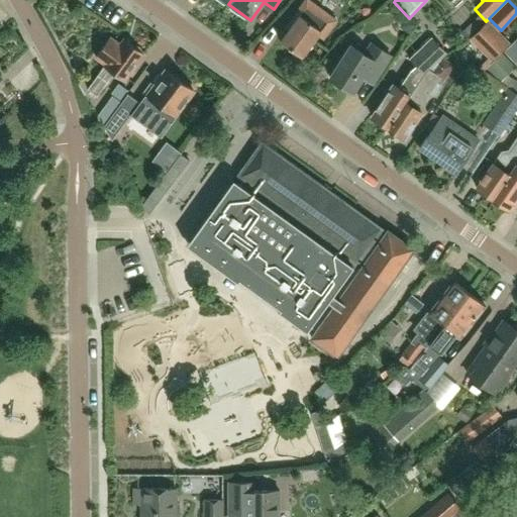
[(323,39),(336,21),(316,6),(313,10),(303,3),(285,27),(289,30),(280,41),(301,58),(318,35),(323,39)]
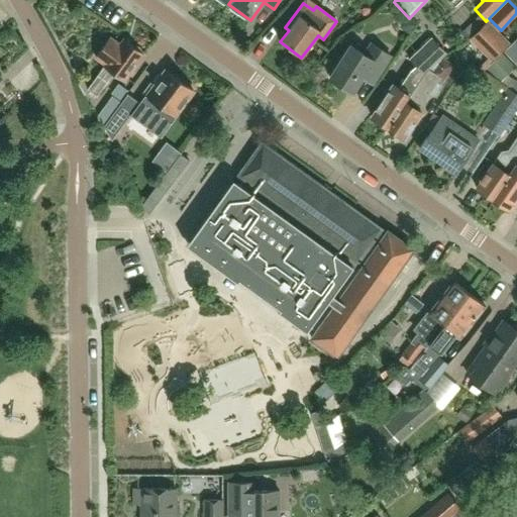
[(406,17),(402,23),(403,29),(409,33),(415,24),(406,17)]
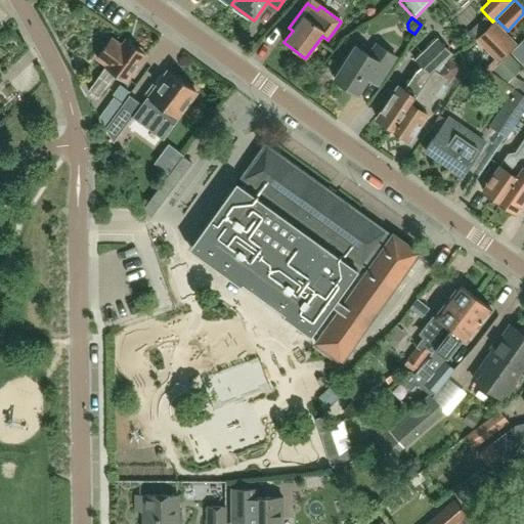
[(493,20),(492,22),(475,39),(497,62),(517,44),(493,20)]
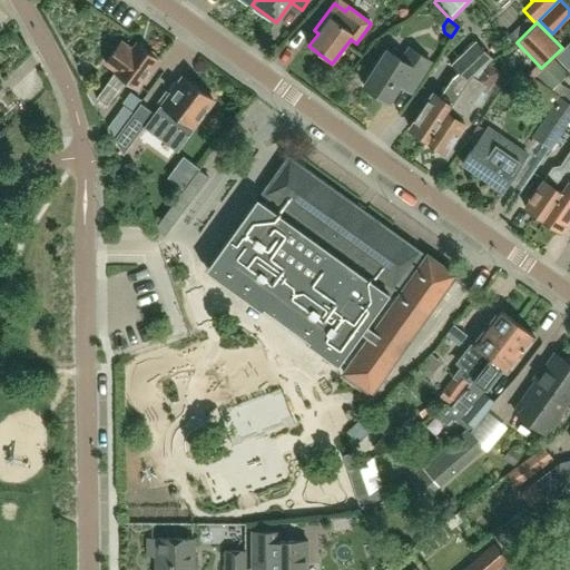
[(137,89),(158,59),(155,57),(153,53),(150,51),(146,50),(137,43),(131,50),(121,42),(106,64),(116,71),(115,74),(114,75),(97,98),(107,106),(124,80),(137,89)]
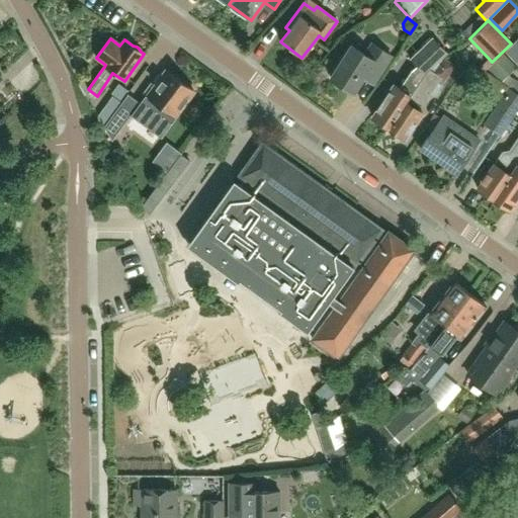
[(389,127),(424,74),(427,76),(430,72),(429,71),(442,57),(445,54),(430,38),(410,58),(418,66),(411,72),(400,89),(393,84),(371,116),(389,127)]
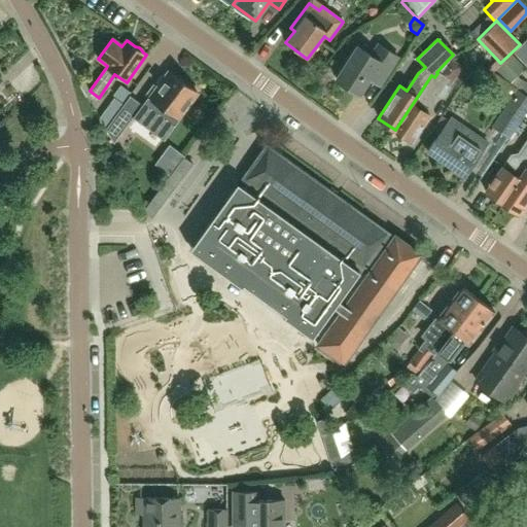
[(380,85),(397,57),(378,44),(371,56),(357,46),(336,79),(359,94),(370,78),(380,85)]
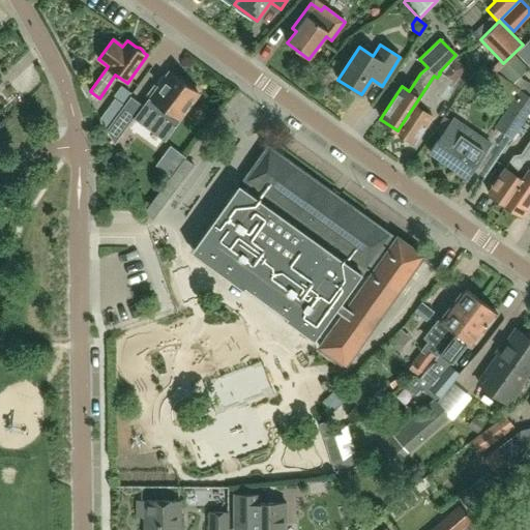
[(514,54),(499,69),(513,83),(520,77),(528,67),(514,54)]
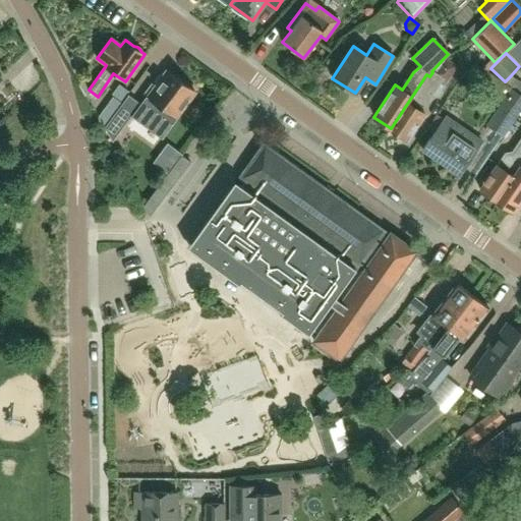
[(420,112),(442,79),(447,82),(458,66),(445,57),(431,71),(432,72),(429,76),(426,74),(391,128),(407,139),(424,115),(420,112)]
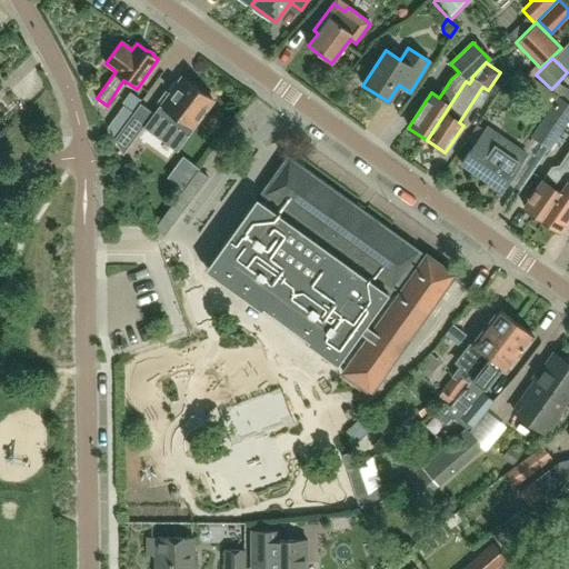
[(517,68),(510,78),(511,81),(513,85),(517,87),(521,88),(525,87),(528,85),(532,78),(517,68)]
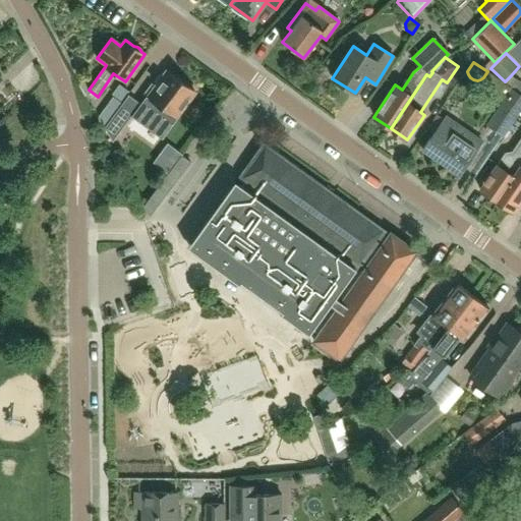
[(149,98),(135,115),(136,116),(137,114),(162,132),(160,134),(161,134),(174,117),(175,117),(194,91),(179,79),(177,76),(173,76),(167,71),(156,88),(151,84),(143,95),(149,98)]
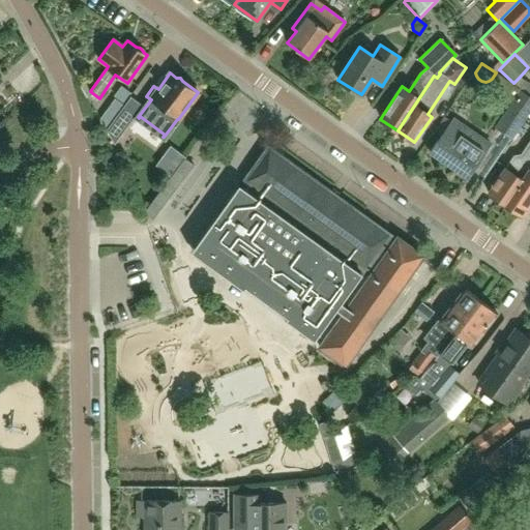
[(496,72),(492,79),(506,88),(503,92),(513,99),(521,89),(510,82),(496,72)]
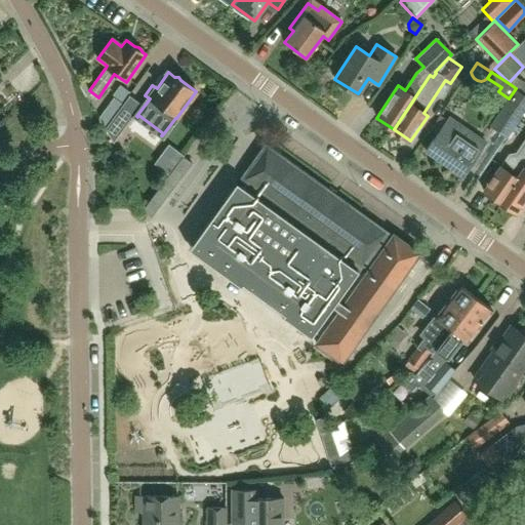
[(509,98),(489,126),(493,128),(506,137),(508,137),(524,111),(524,94),(516,88),(509,98)]
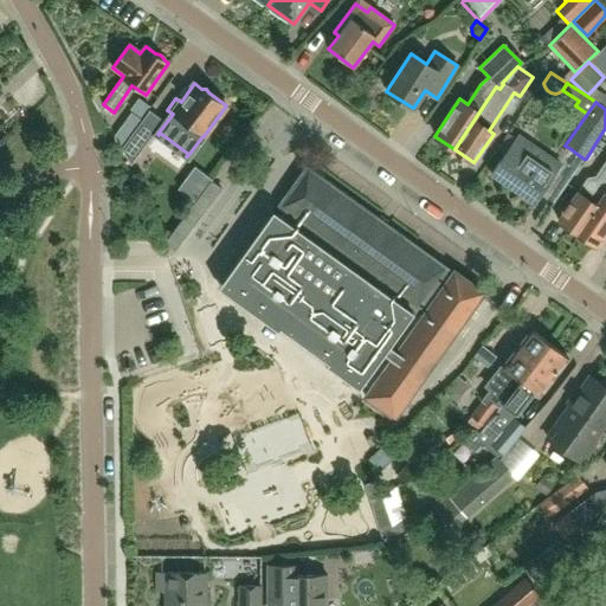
[(123,147),(126,143),(142,120),(130,111),(115,133),(123,147)]
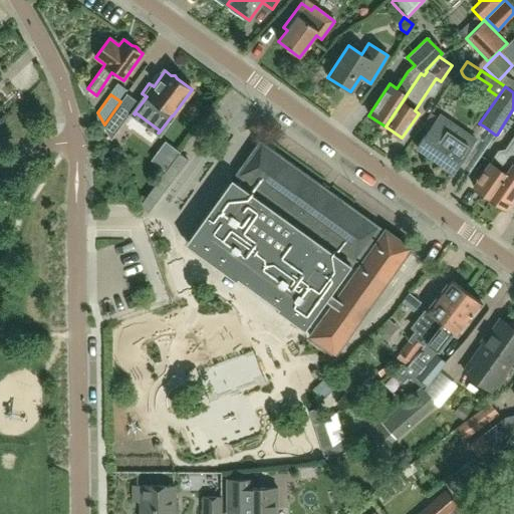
[(110,139),(137,102),(126,94),(120,103),(103,125),(110,139)]
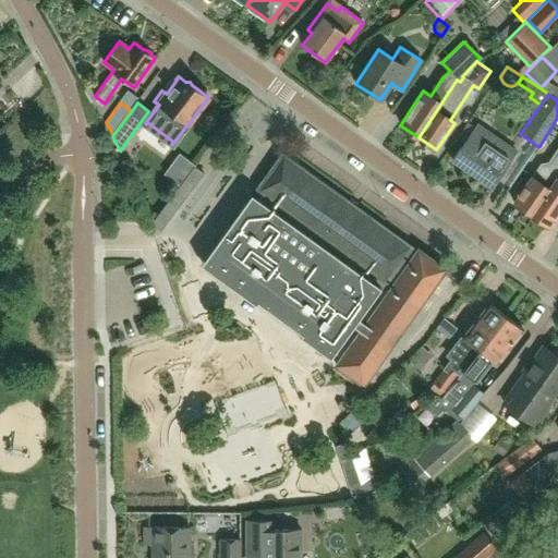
[(465,141),(452,160),(492,187),(505,168),(518,149),(516,148),(478,123),(466,142),(465,141)]
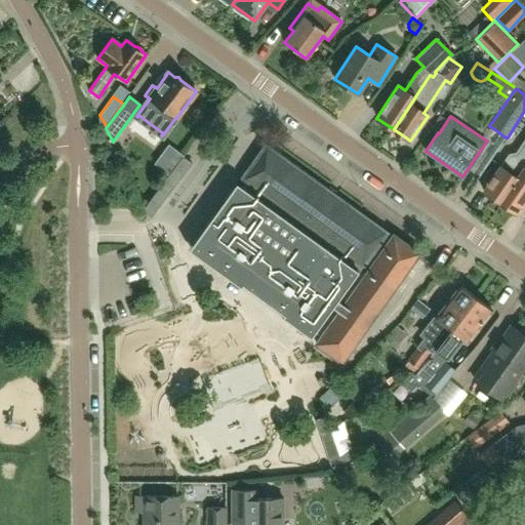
[(499,202),(524,165),(524,139),(517,153),(509,154),(500,166),(483,191),(499,202)]
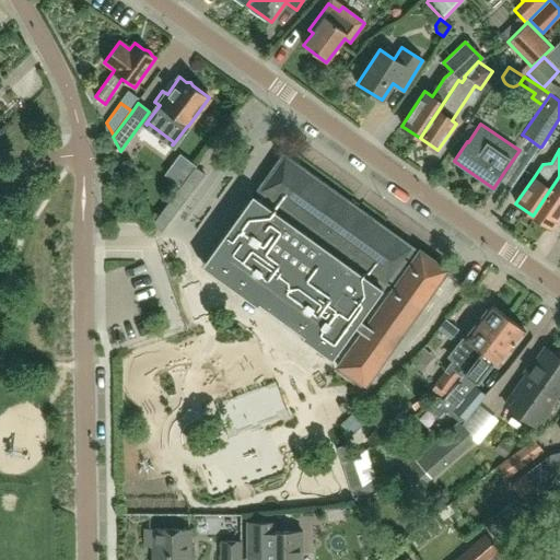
[(443,275),(446,270),(419,251),(417,253),(377,224),(378,222),(353,203),(282,152),(256,189),(265,196),(261,200),(253,194),(201,266),(256,305),(258,303),(333,357),(336,353),(342,359),(337,366),(339,369),(360,383),(364,386),(443,275)]
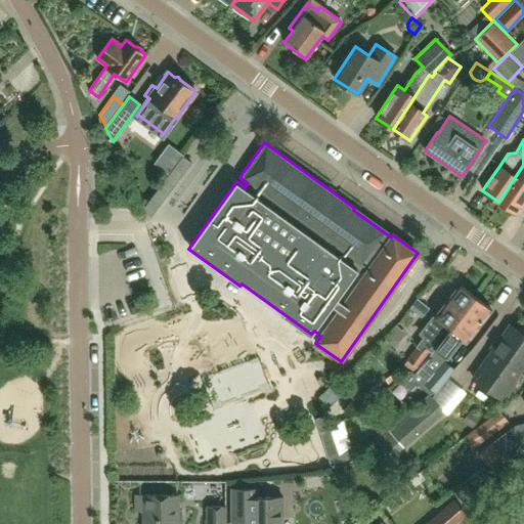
[(169,146),(157,163),(169,172),(170,173),(182,157),(169,146)]
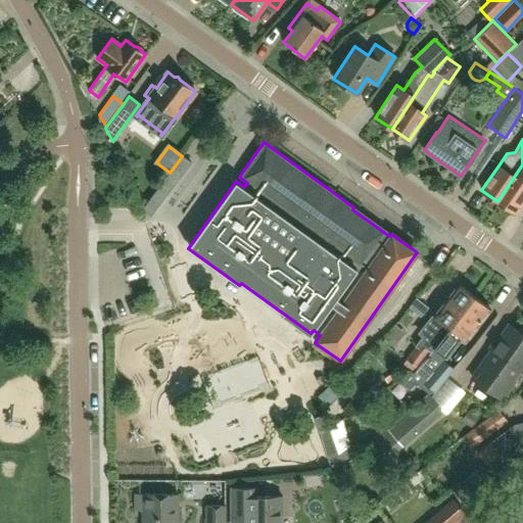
[(522,164),(497,201),(515,212),(522,200),(522,164)]
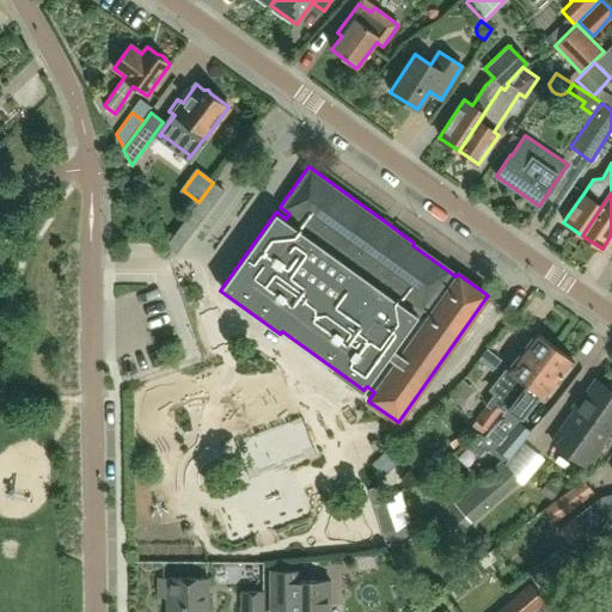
[(503,412),(554,347),(536,332),(507,371),(515,377),(500,396),(488,399),(488,407),(476,422),(477,422),(487,429),(488,430),(501,412),(503,414),(503,412)]
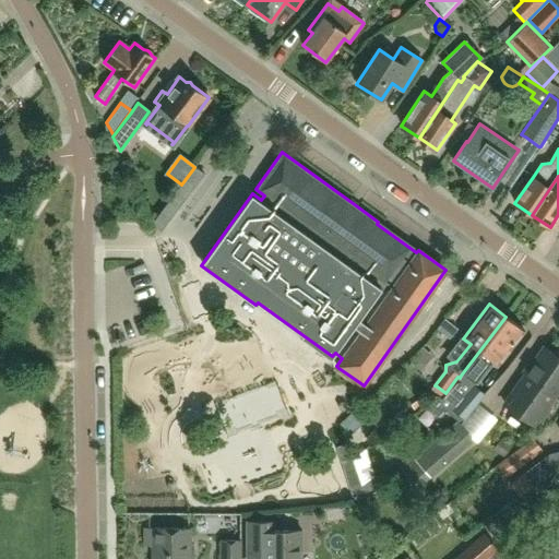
[(497,364),(523,330),(506,317),(460,377),(460,378),(458,377),(445,393),(444,392),(439,400),(426,406),(439,419),(447,409),(460,420),(463,419),(485,394),(475,387),(480,379),(476,376),(490,359),(497,364)]
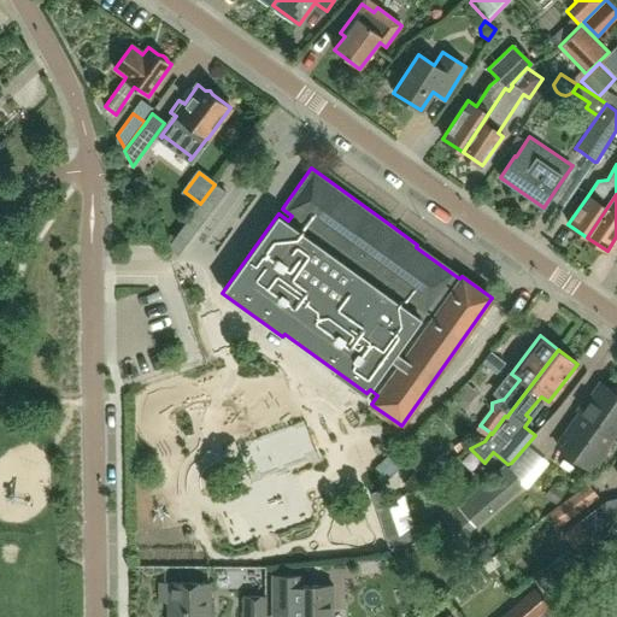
[(492,350),(483,362),(498,372),(507,360),(492,350)]
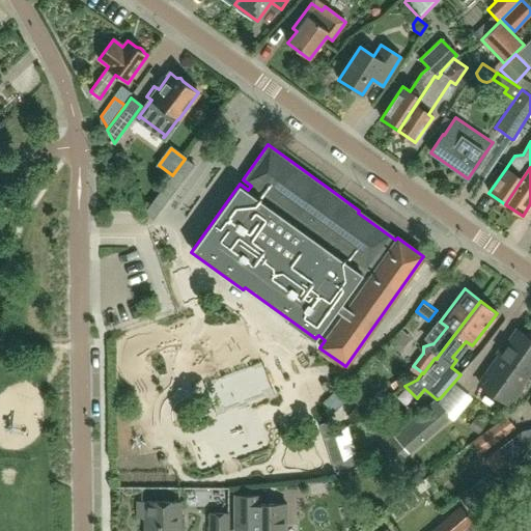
[(520,386),(530,369),(530,335),(529,334),(526,336),(516,330),(508,343),(503,342),(497,352),(499,356),(479,384),(507,403),(511,398),(515,398),(522,390),(520,386)]
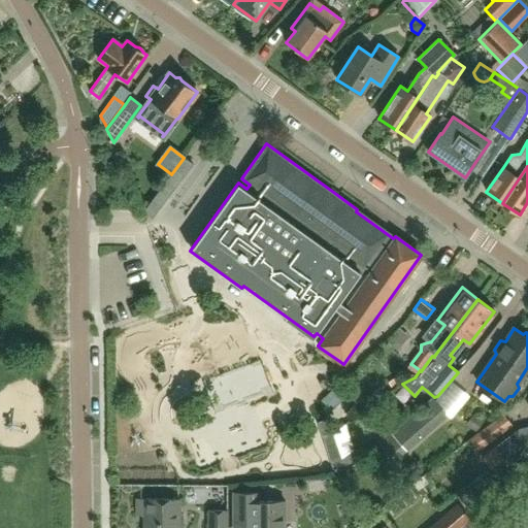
[(262,451),(250,405),(274,398),(265,367),(205,385),(218,429),(191,437),(200,468),(262,451)]
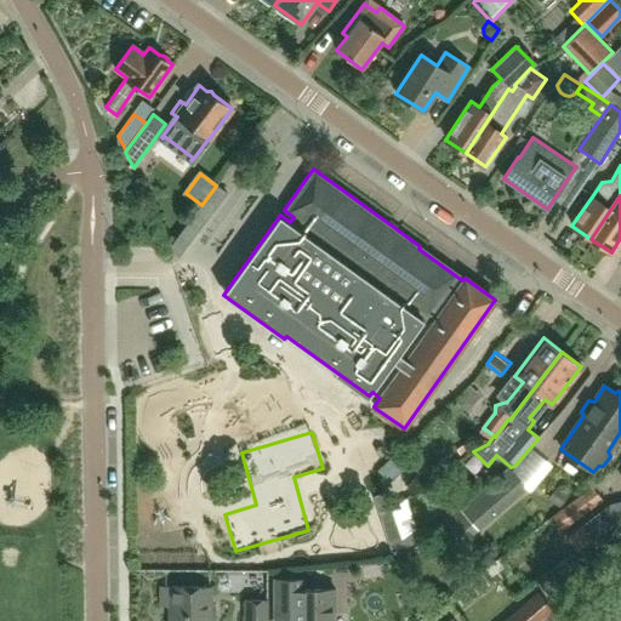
[(478,529),(523,489),(525,488),(522,485),(512,473),(510,471),(462,512),(459,508),(442,522),(443,523),(408,551),(414,558),(426,547),(427,548),(448,529),(462,545),(479,530),(478,529)]
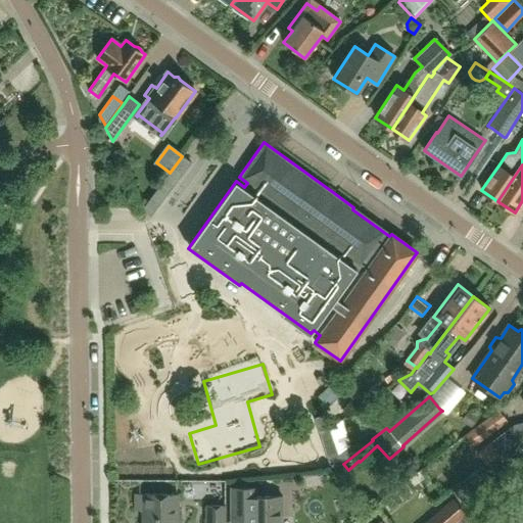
[(498,410),(465,434),(472,444),(506,419),(498,410)]
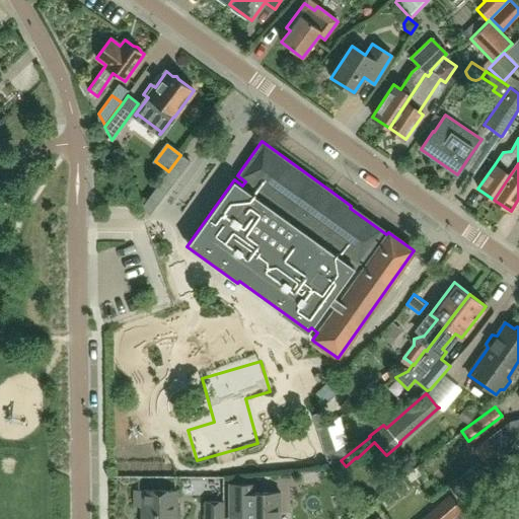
[(335,452),(321,413),(311,416),(326,461),(337,457),(335,452)]
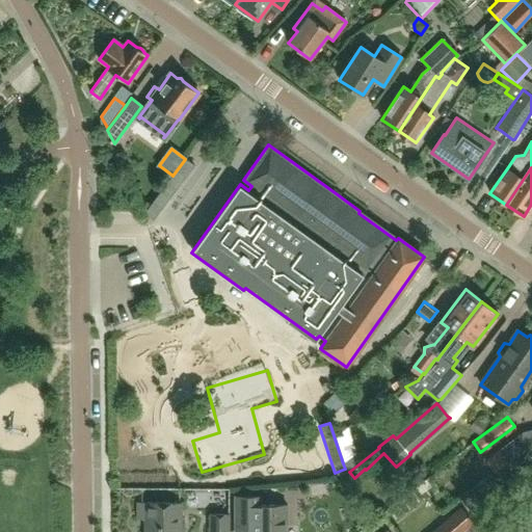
[(531,430),(523,432),(484,459),(495,473),(531,444),(531,430)]
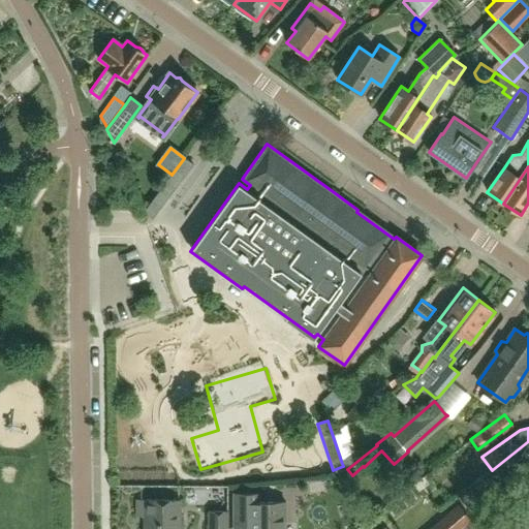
[(354,450),(341,461),(343,466),(344,469),(358,460),(354,450)]
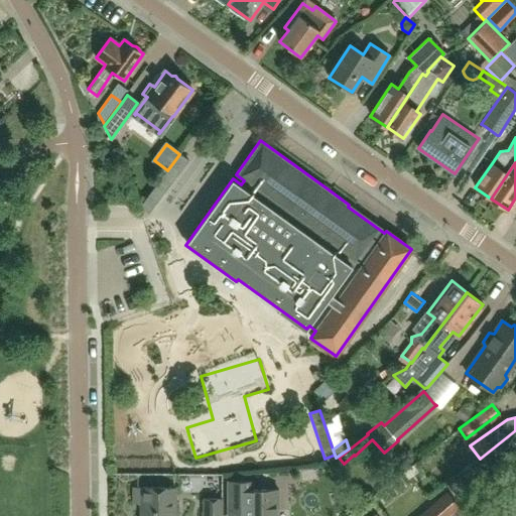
[(228,506),(228,515),(275,515),(276,506),(278,506),(278,490),(253,490),(253,482),(229,482),(228,506)]
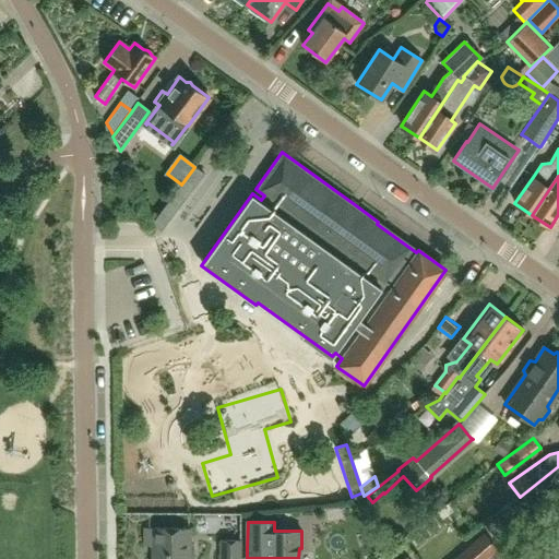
[(193,552),(193,545),(190,544),(190,528),(144,528),(144,546),(153,546),(152,558),(190,558),(190,555),(193,552)]
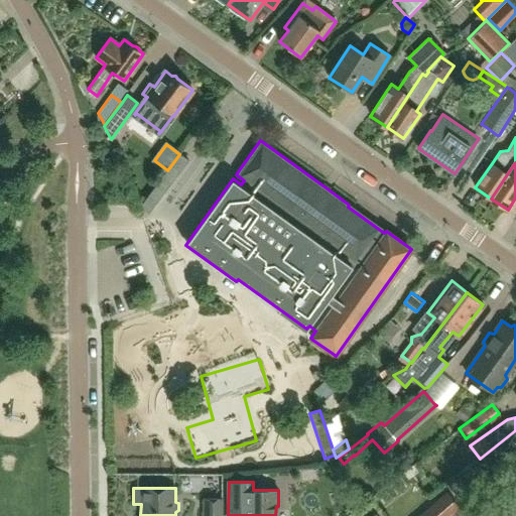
[(447,515),(460,507),(446,492),(418,515),(447,515)]
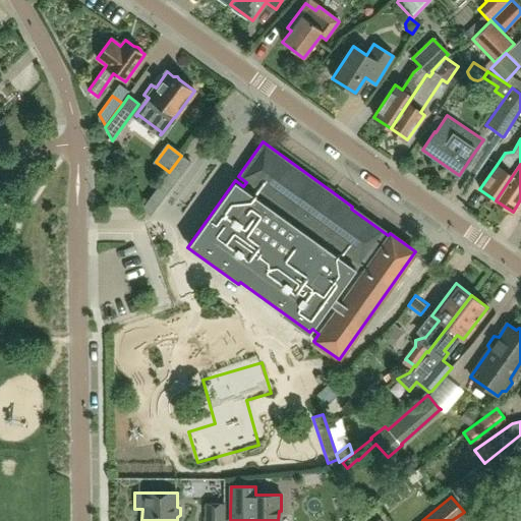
[(223,520),(224,504),(206,504),(205,520),(223,520)]
